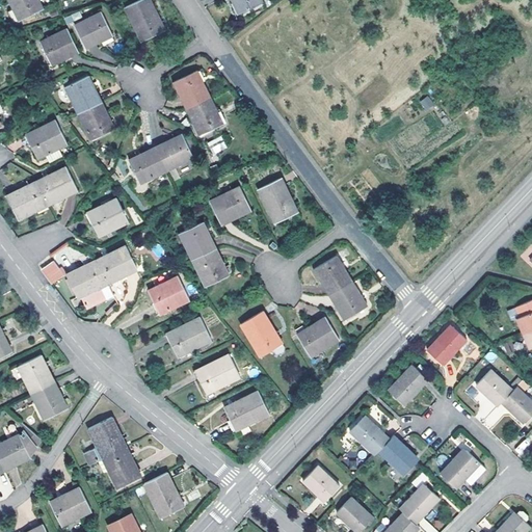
[(38,0),(9,0),(20,20),(43,9),(38,0)]
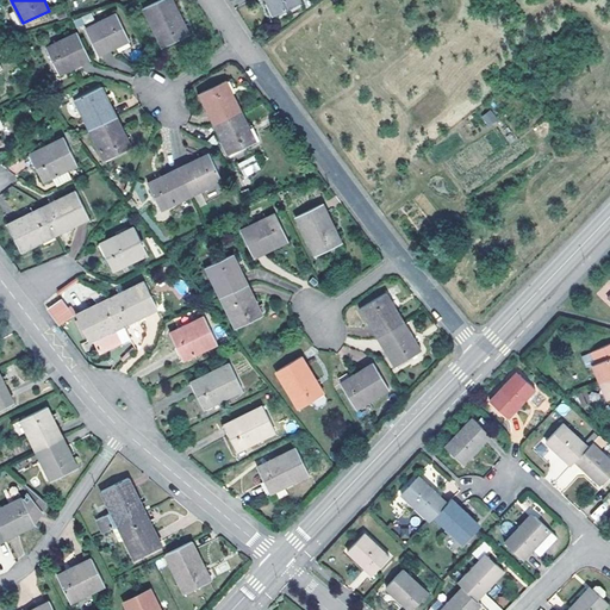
[(172,0),(159,0),(143,8),(162,47),(188,33),(172,0)]
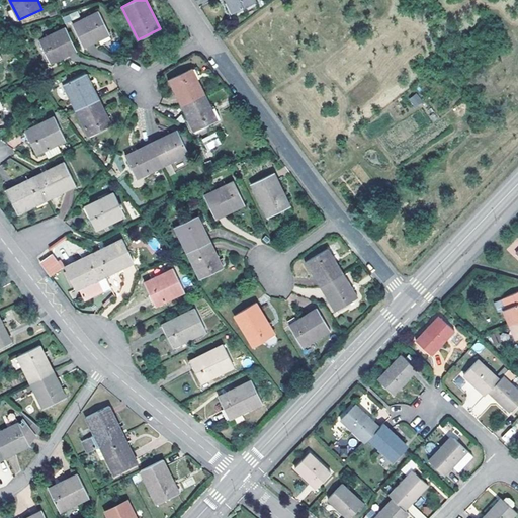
[(253,0),(226,0),(232,13),(254,2),(253,0)]
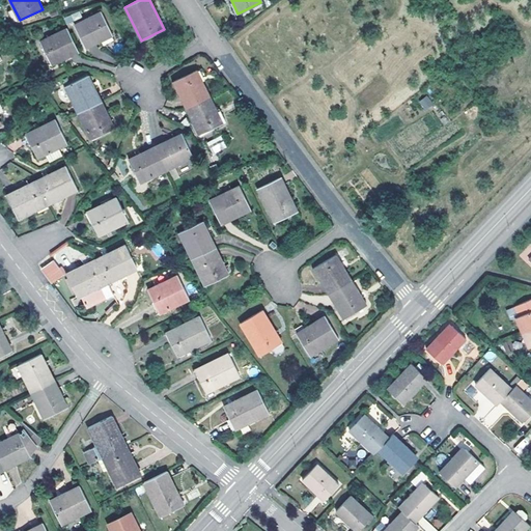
[(101,11),(74,25),(85,48),(112,35),(101,11)]
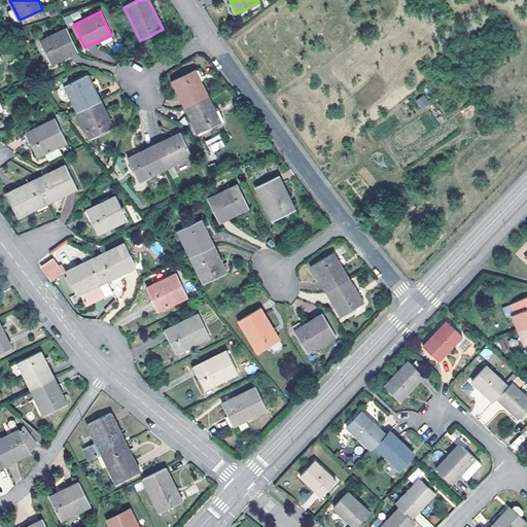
[(67,23),(80,18),(78,12),(65,18),(67,23)]
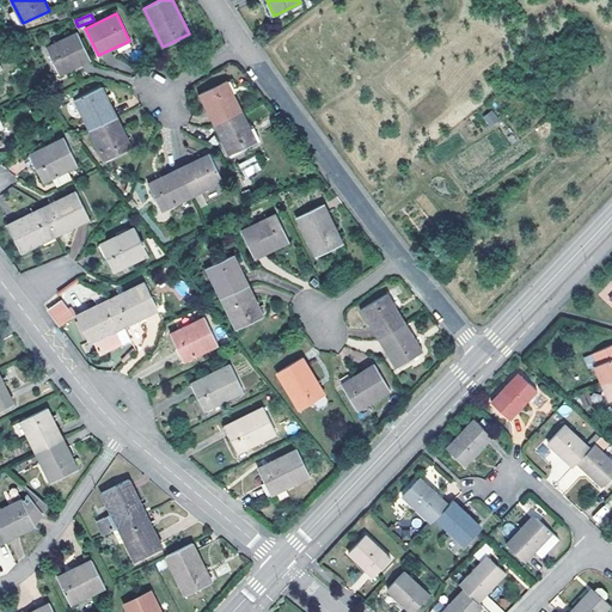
[(90,60),(77,32),(46,48),(59,75),(90,60)]
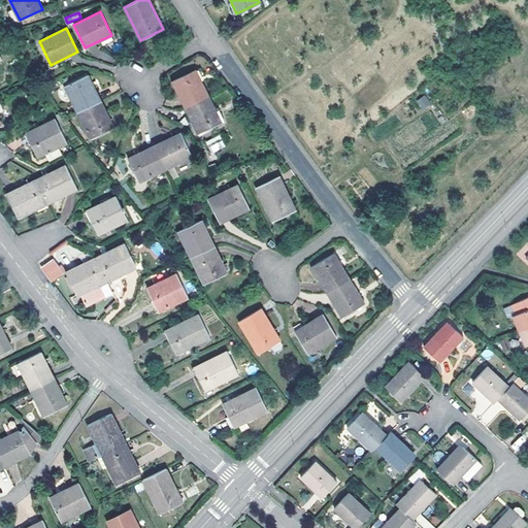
[(194,69),(171,80),(185,107),(207,96),(194,69)]
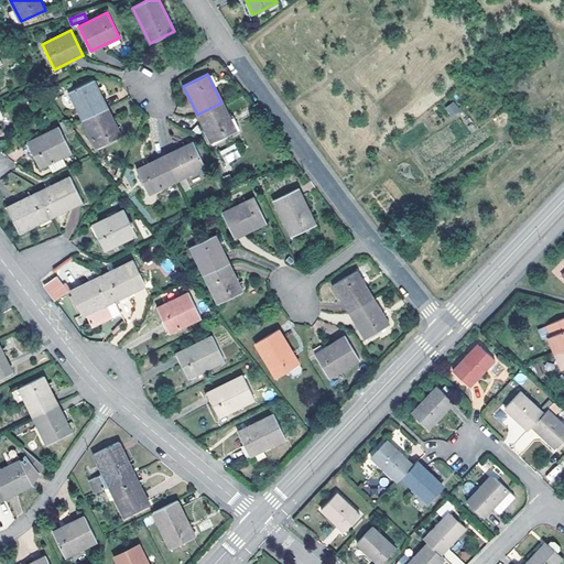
[(68,91),(83,120),(107,108),(94,80),(68,91)]
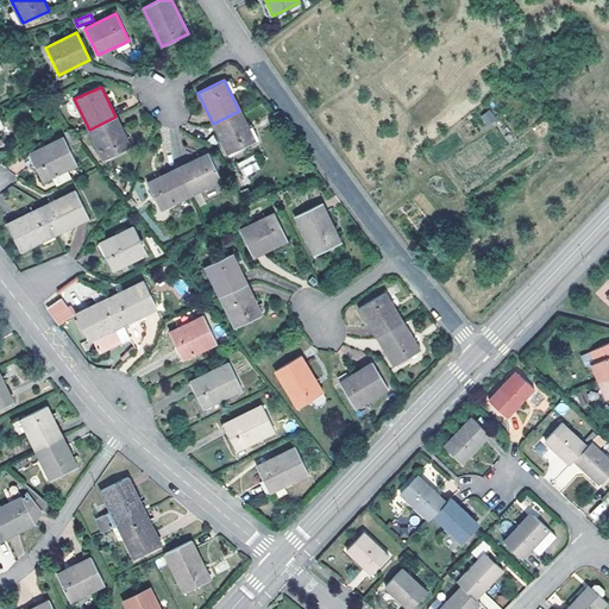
[(495,117),(489,110),(481,117),(485,124),(495,117)]
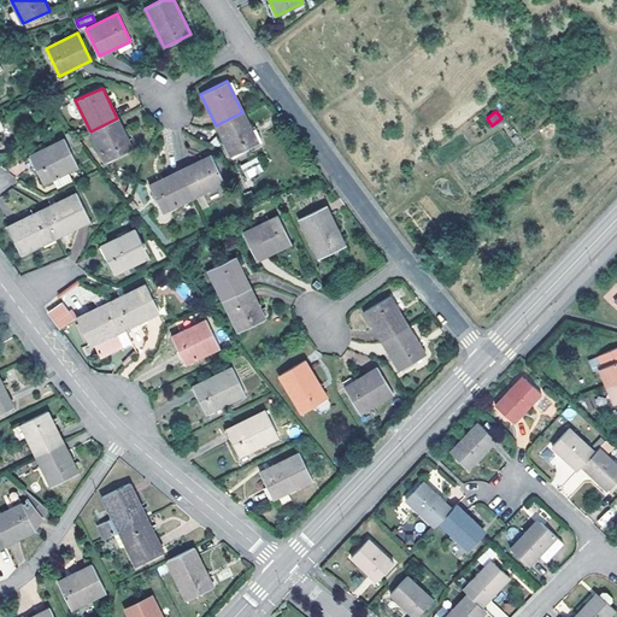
[(258,144),(242,112),(216,125),(230,157),(258,144)]
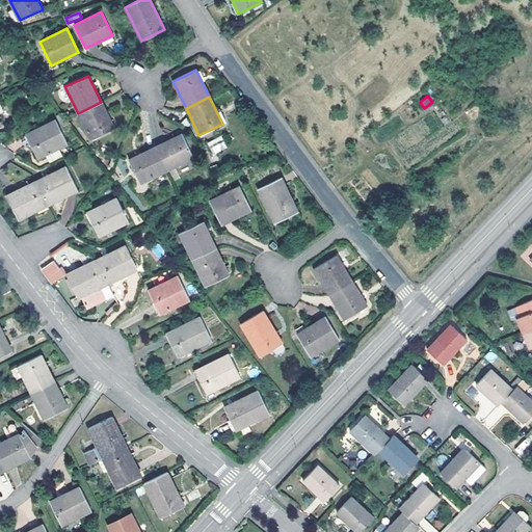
[(113,130),(101,102),(78,113),(90,140),(113,130)]
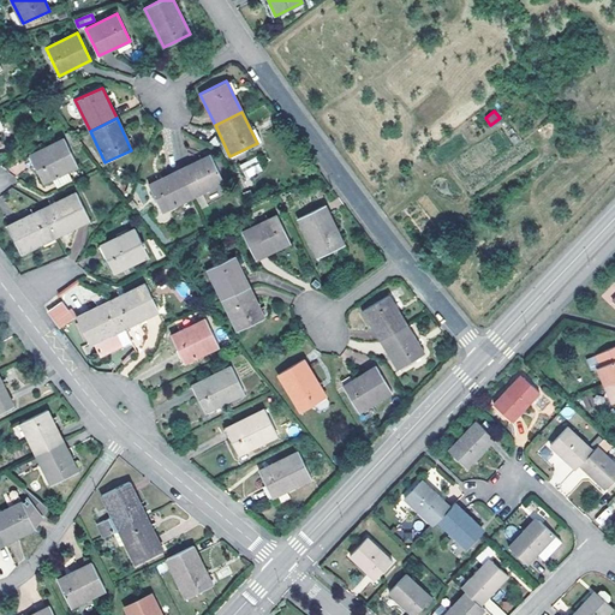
[(64,139),(29,155),(42,183),(52,178),(57,189),(71,181),(67,171),(77,166),(64,139)]
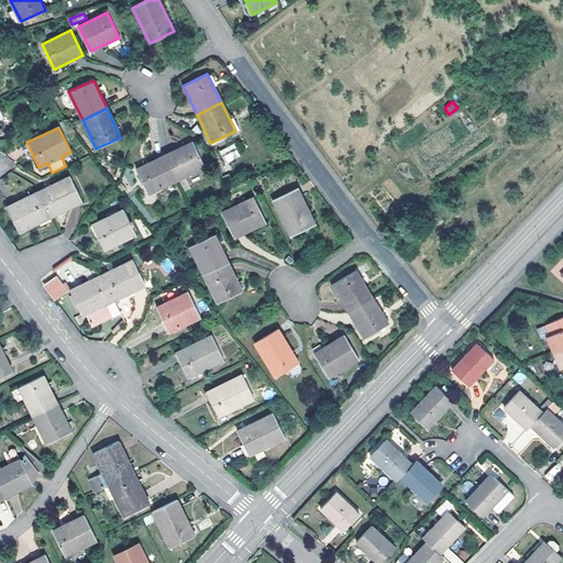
[(192,142),(164,155),(176,180),(210,164),(201,144),(195,146),(192,142)]
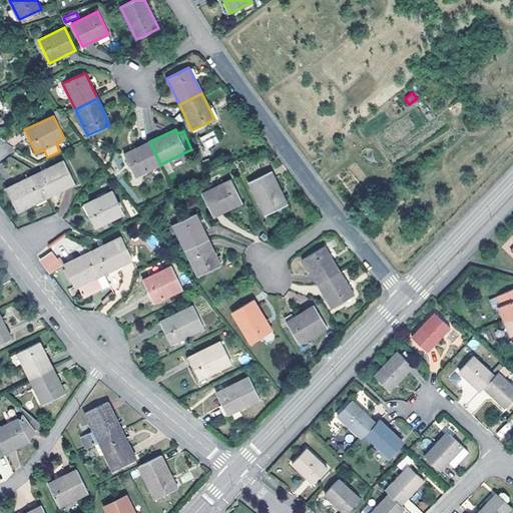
[(213,131),(199,137),(204,149),(219,143),(213,131)]
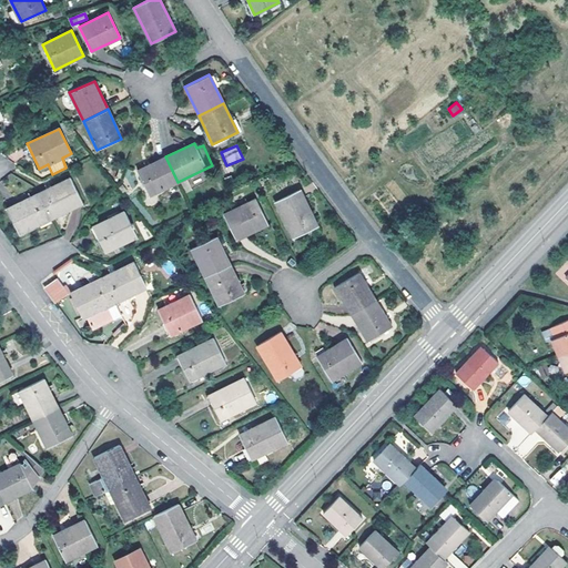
[(165,156),(137,171),(149,195),(178,182),(165,156)]
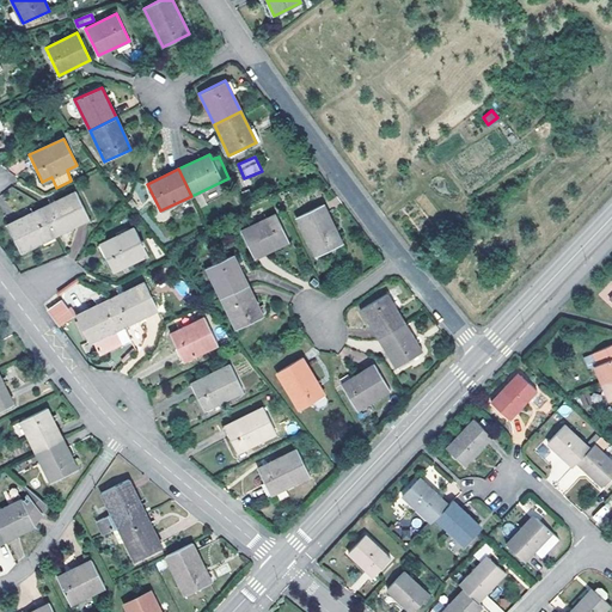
[(41,208),(54,234),(89,218),(75,191),(41,208)]
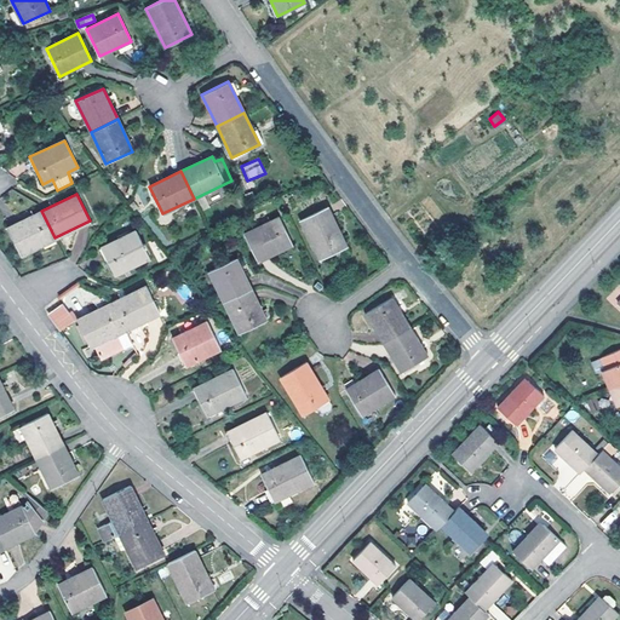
[(327,207),(300,219),(320,259),(346,247),(327,207)]
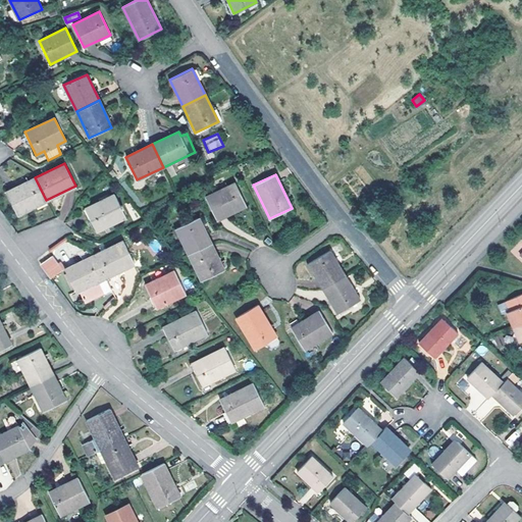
[(46,200),(35,177),(6,192),(17,214),(46,200)]
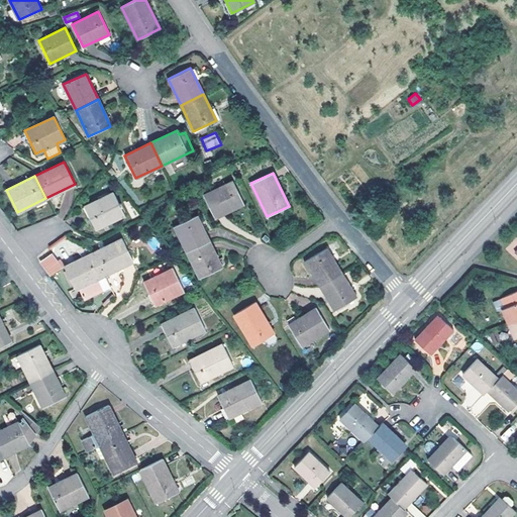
[(232,181),(203,195),(214,217),(243,203),(232,181)]
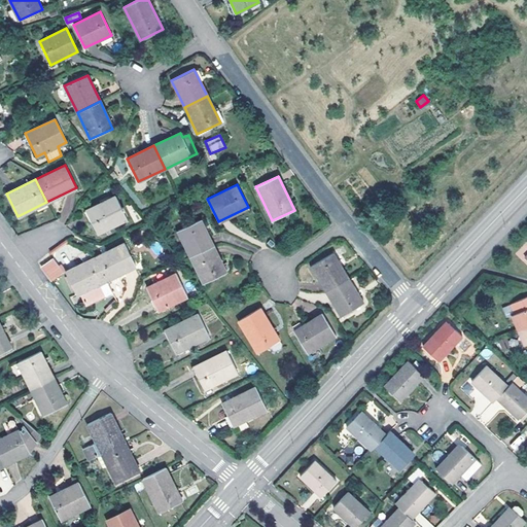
[(115,196),(85,210),(97,233),(127,218),(115,196)]
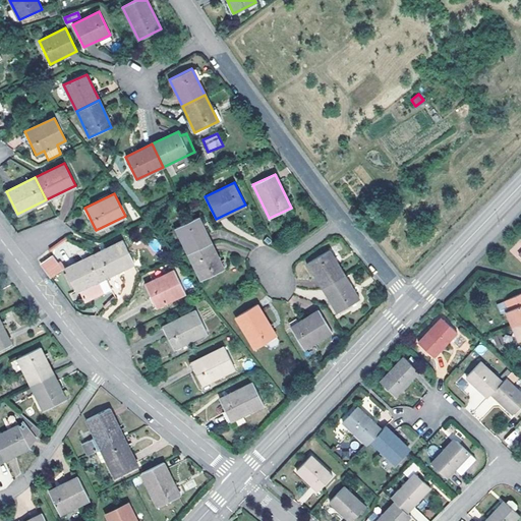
[(175,228),(187,253),(211,243),(197,217),(175,228)]
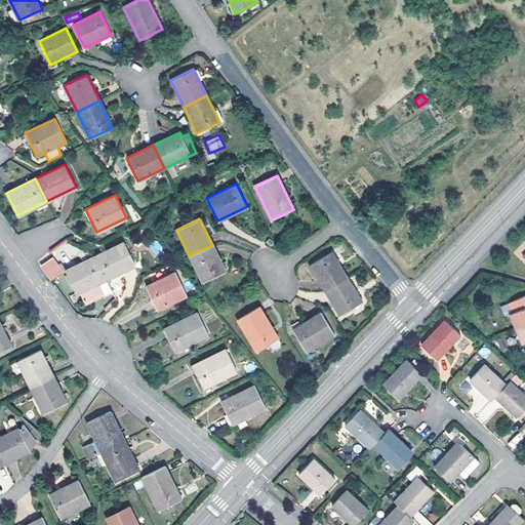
[(94,256),(106,279),(134,265),(123,242),(94,256)]
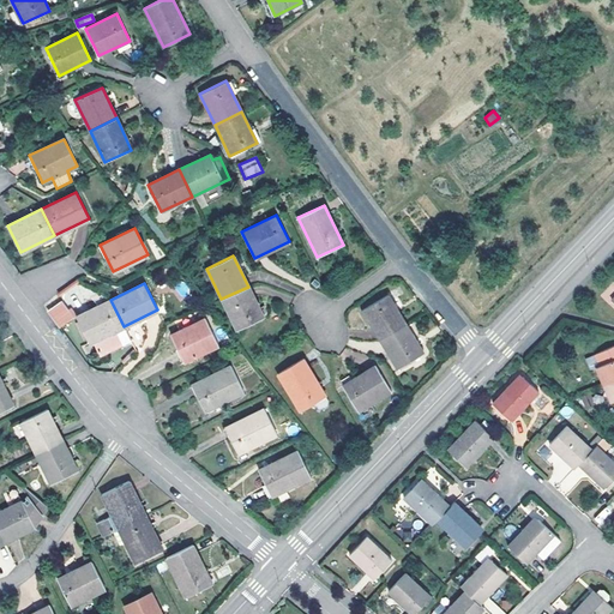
[(264,318),(248,287),(221,299),(236,330),(264,318)]
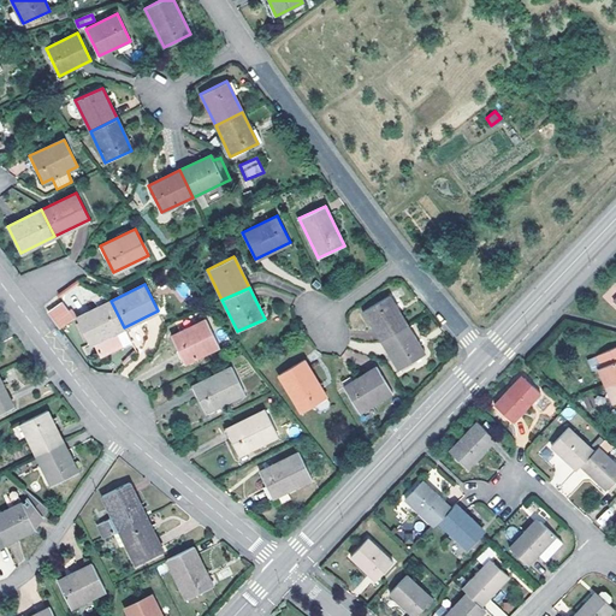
[(363,311),(380,341),(406,325),(394,304),(400,301),(394,292),(363,311)]
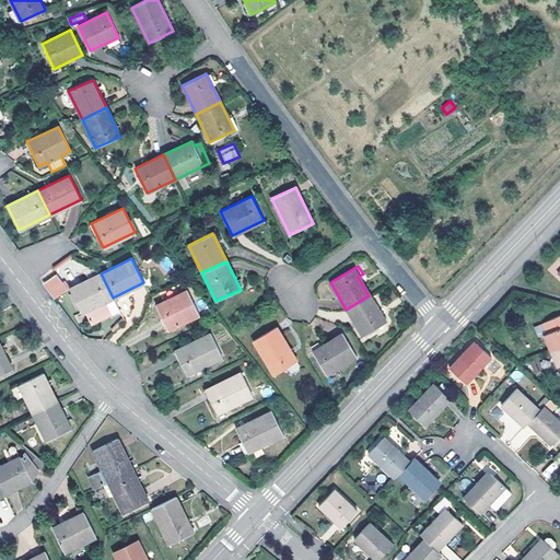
[(57,273),(43,284),(54,300),(69,289),(57,273)]
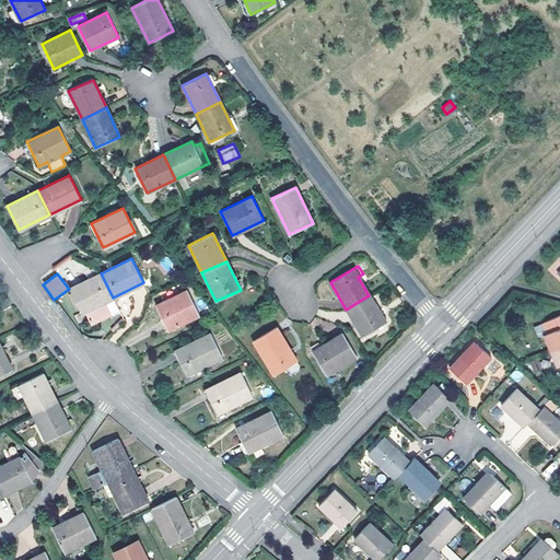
[(101,273),(69,289),(86,323),(109,312),(104,302),(113,298),(101,273)]
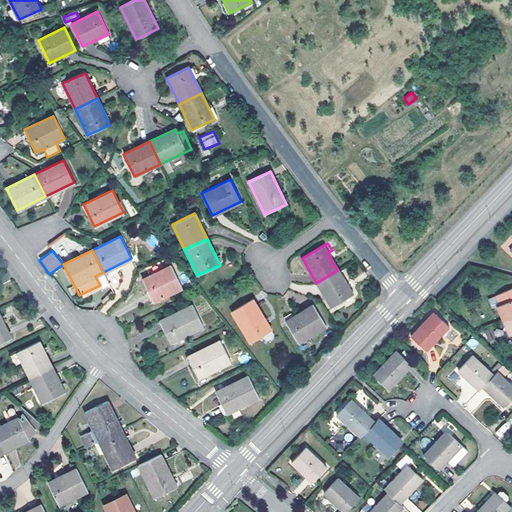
[(171,265),(142,280),(153,302),(182,288),(171,265)]
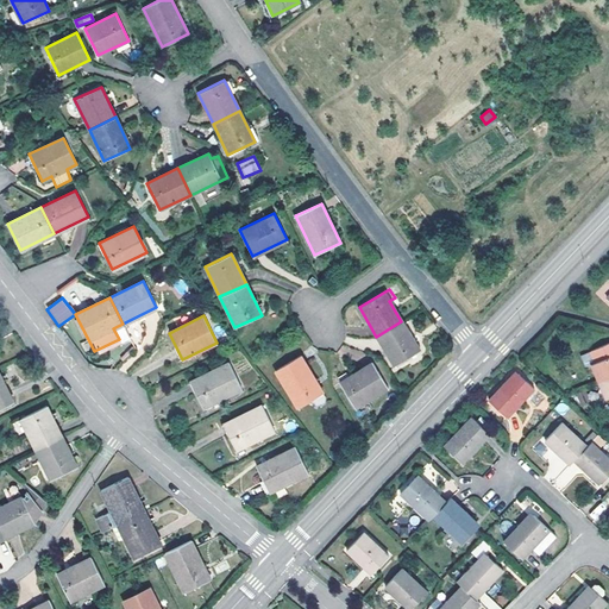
[(419,351),(401,321),(376,337),(394,365),(419,351)]
